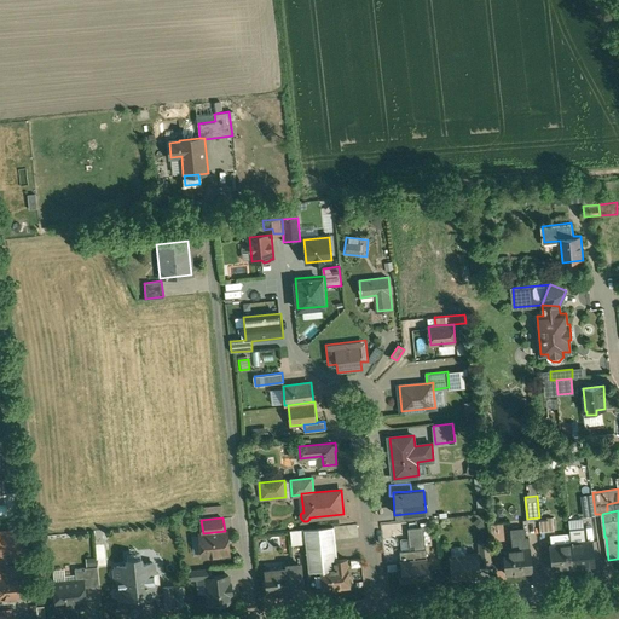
[(524,522),(509,525),(510,539),(513,539),(513,538),(525,537),(524,522)]
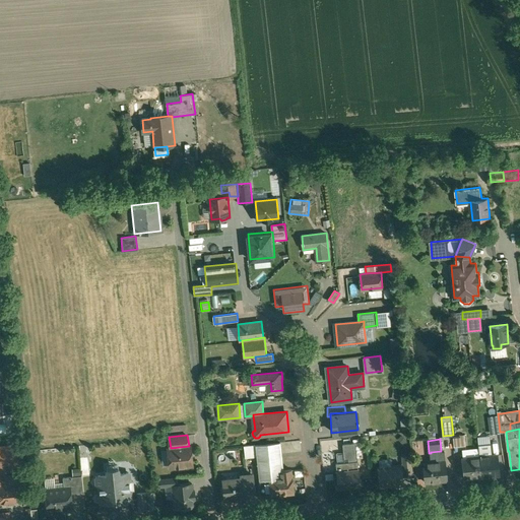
[(280,442),(256,444),(260,479),(270,478),(282,477),(281,470),(283,470),(280,442)]
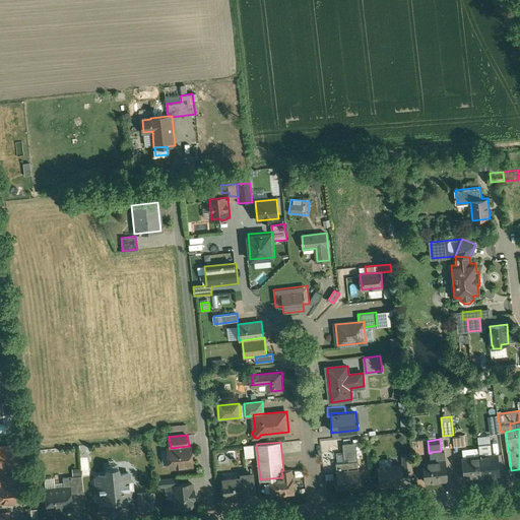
[(355,443),(343,445),(345,462),(358,461),(355,443)]
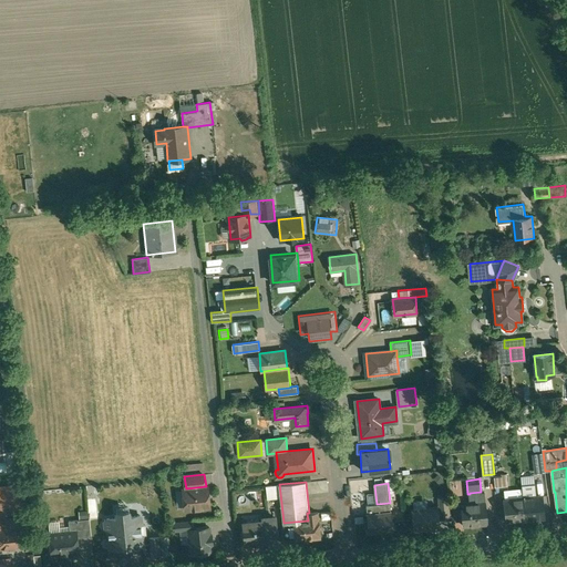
[(20,485),(0,486),(0,516),(23,514),(20,485)]
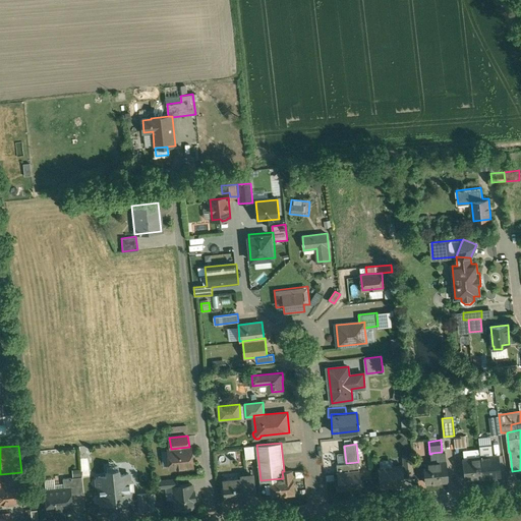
[(189,447),(171,449),(168,450),(170,468),(193,466),(191,447),(189,447)]
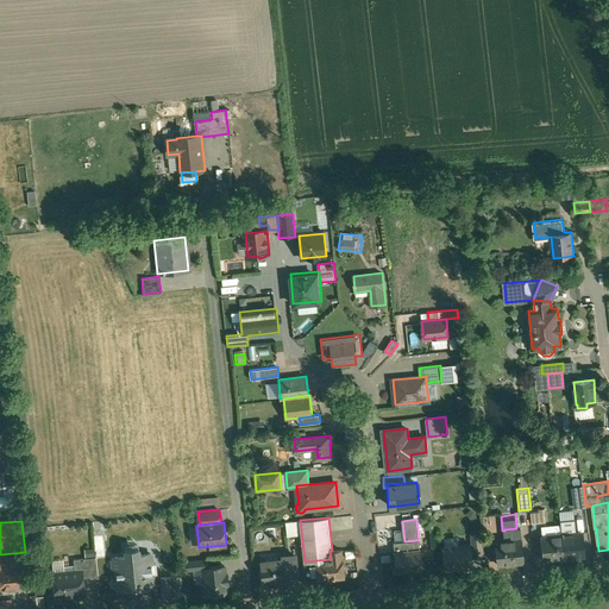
[(516,528),(504,529),(504,531),(506,541),(495,542),(497,564),(523,562),(520,528),(516,528)]
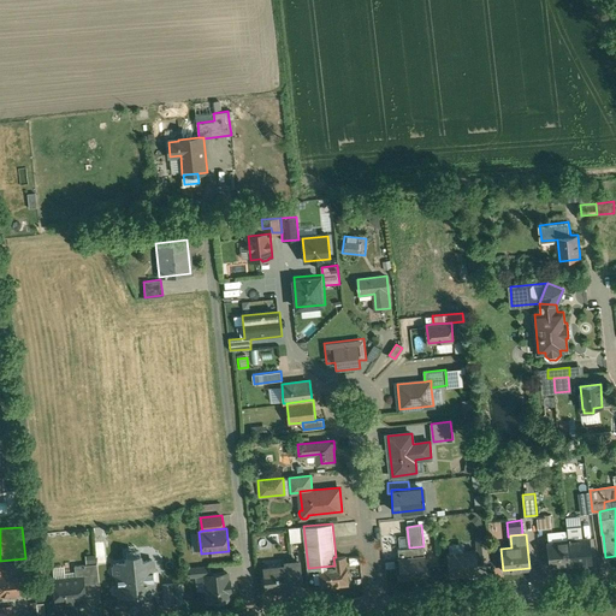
[(590,538),(568,540),(570,563),(592,561),(590,538)]
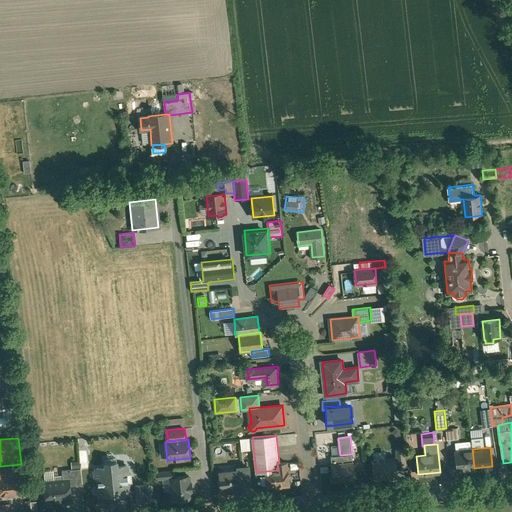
[(404,449),(397,450),(399,467),(406,466),(404,449)]
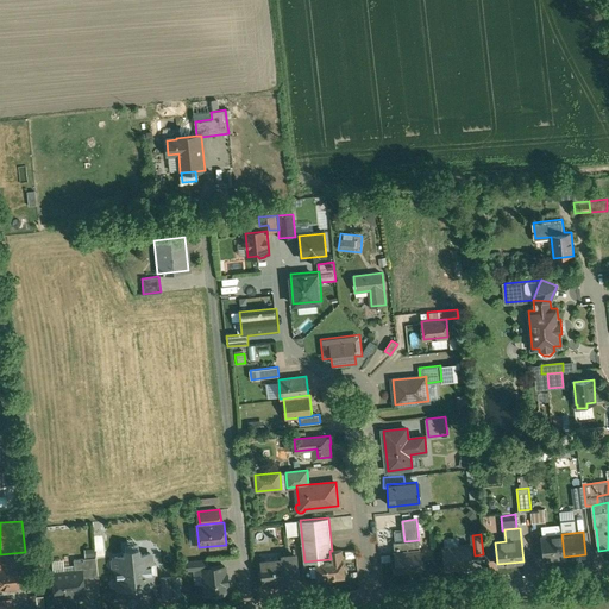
[(562,534),(540,537),(544,558),(564,557),(562,534)]
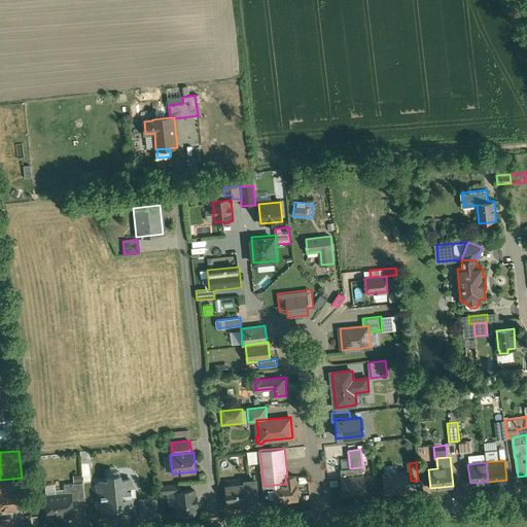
[(350,468),(341,469),(342,478),(343,494),(365,492),(364,476),(363,476),(362,467),(350,468)]
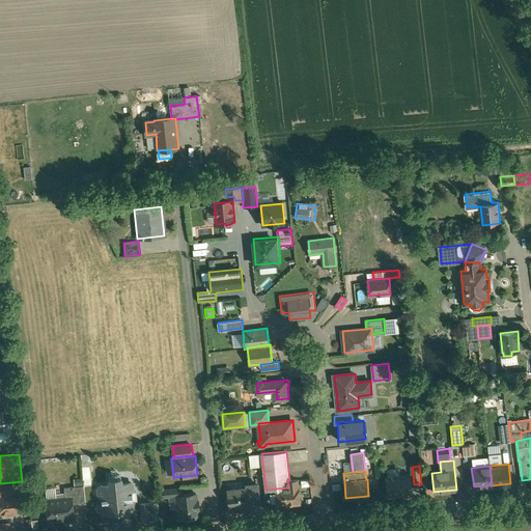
[(410,475),(387,477),(389,497),(412,495),(410,475)]
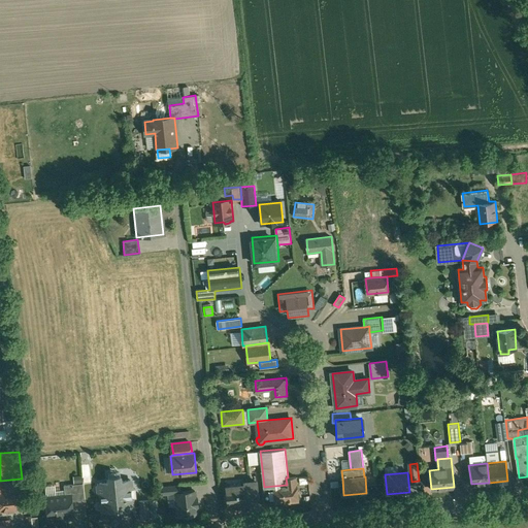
[(288,477),(286,477),(287,485),(274,486),(276,500),(276,501),(299,499),(297,476),(288,477)]
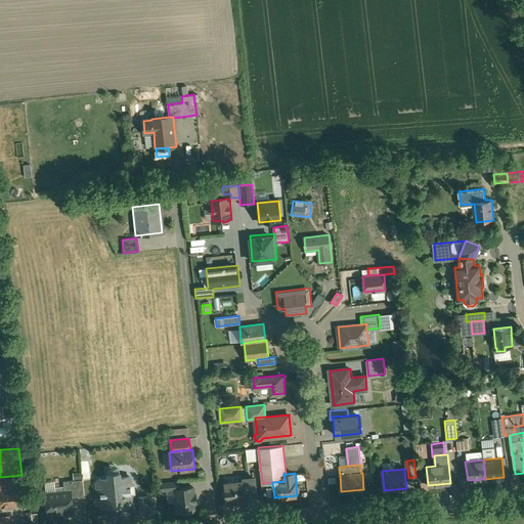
[(22,475),(0,477),(0,505),(9,505),(9,508),(16,507),(15,504),(25,503),(22,475)]
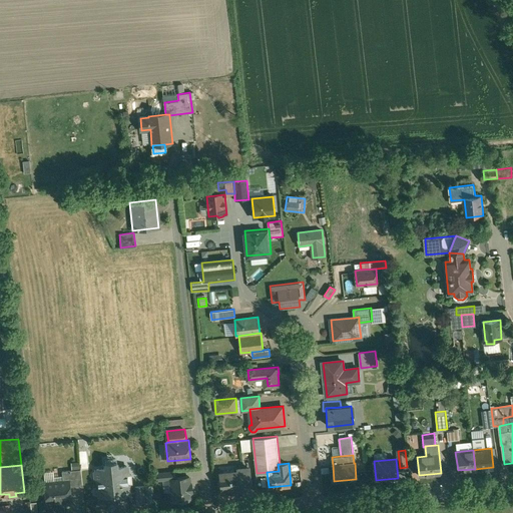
[(118,466),(106,467),(106,468),(97,469),(97,470),(95,472),(96,479),(98,481),(100,496),(130,493),(127,466),(118,467),(118,466)]
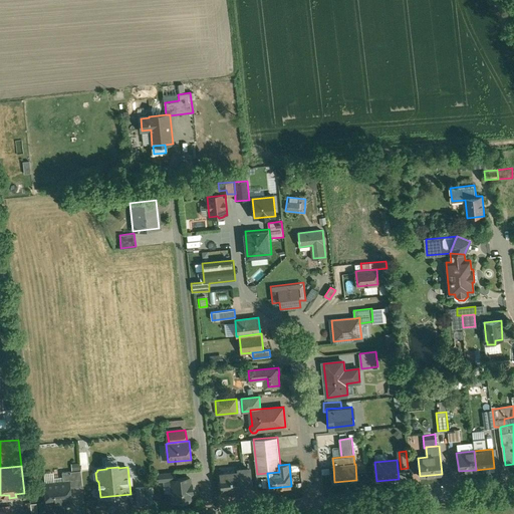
[(250,468),(237,469),(238,473),(240,485),(251,483),(250,468)]
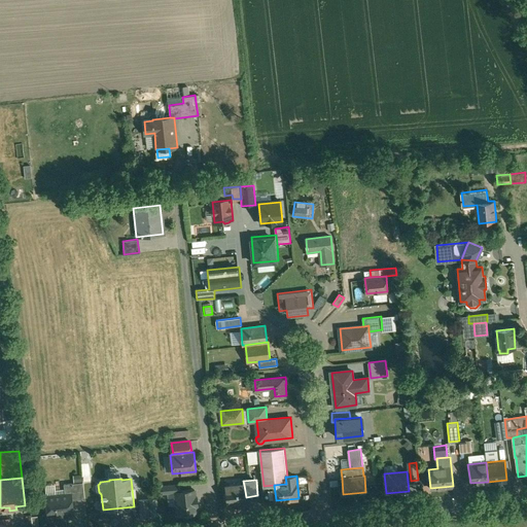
[(83,482),(64,484),(65,494),(71,493),(72,499),(85,498),(83,482)]
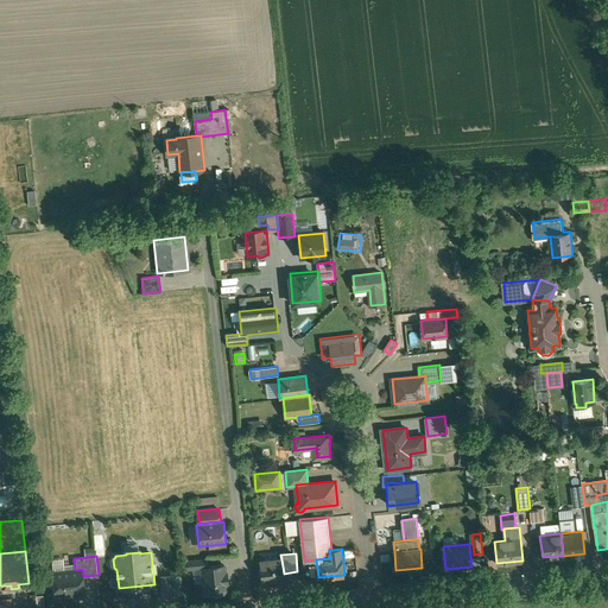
[(208,557),(188,559),(189,569),(203,568),(203,567),(209,567),(208,557)]
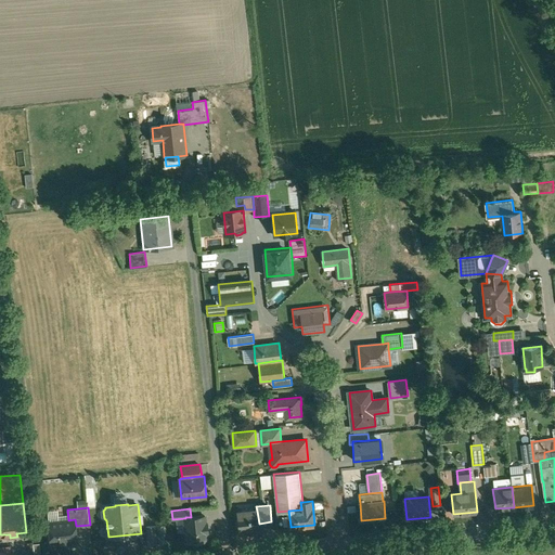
[(257,511),(237,513),(240,532),(259,530),(259,524),(257,511)]
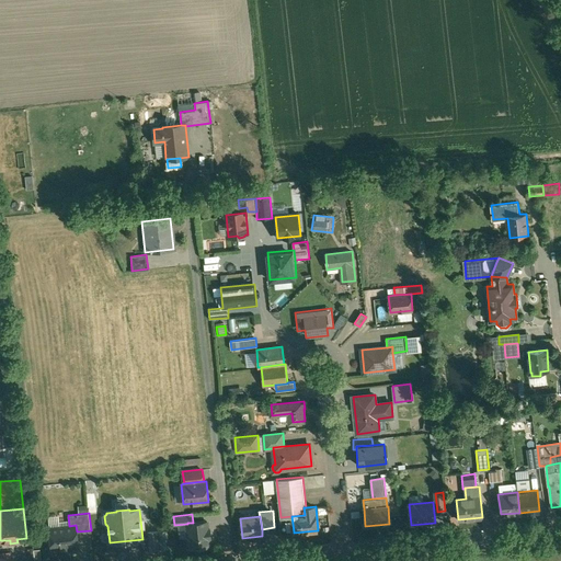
[(292,516),(281,517),(281,521),(278,521),(279,534),(294,531),(292,516)]
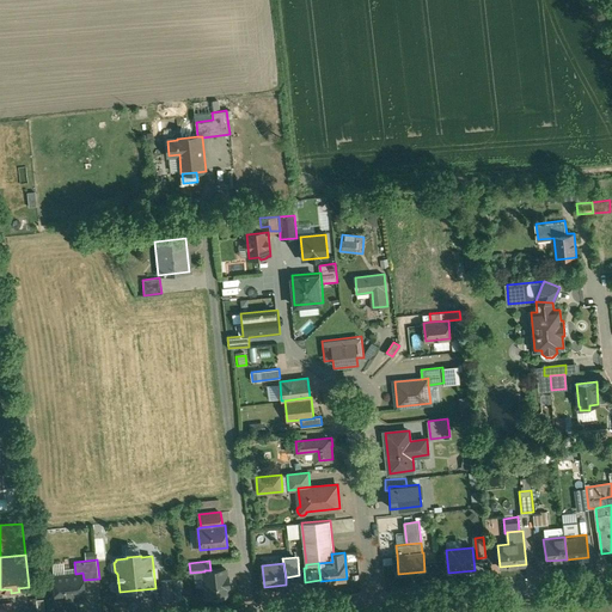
[(210,570),(204,570),(204,571),(207,598),(228,595),(228,587),(230,586),(228,576),(227,577),(226,568),(210,570)]
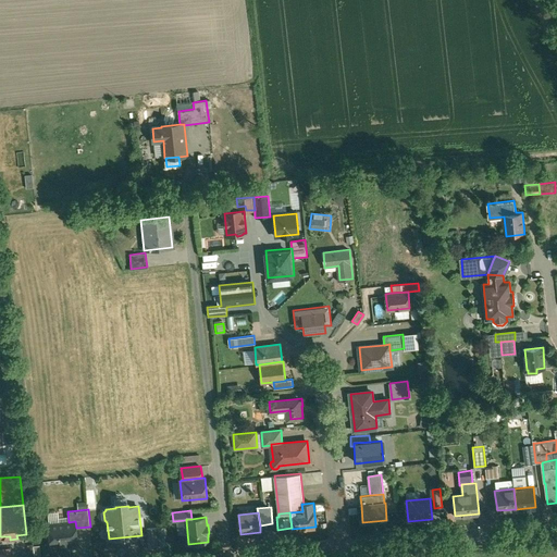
[(69,522),(49,524),(51,545),(52,545),(54,545),(59,545),(61,544),(77,542),(76,528),(75,521),(69,522)]
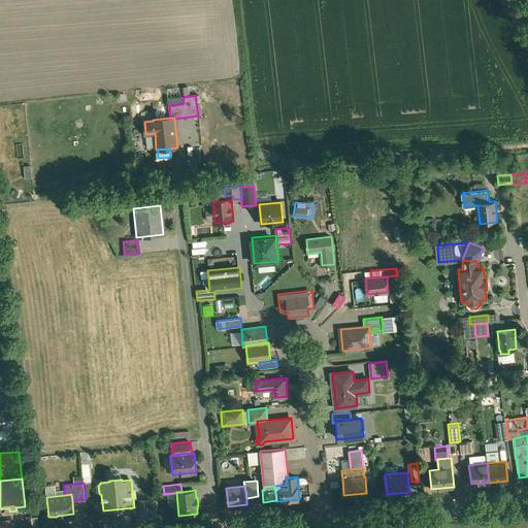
[(158,499),(139,501),(141,517),(160,516),(158,499)]
